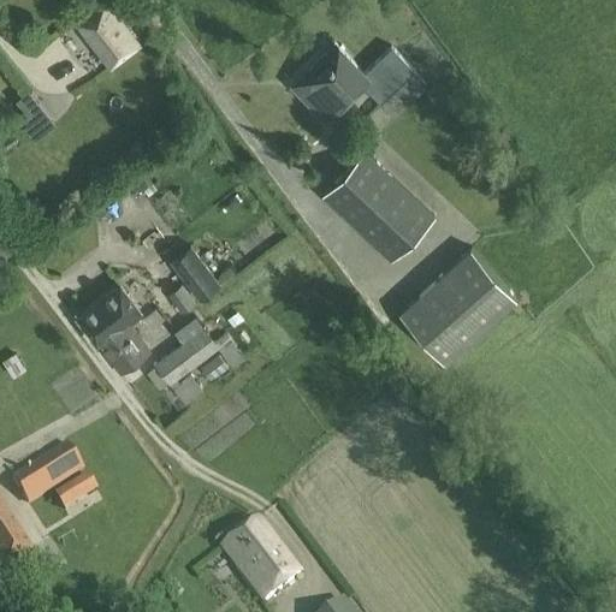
[(129,29),(96,54),(110,73),(143,47),(129,29)]
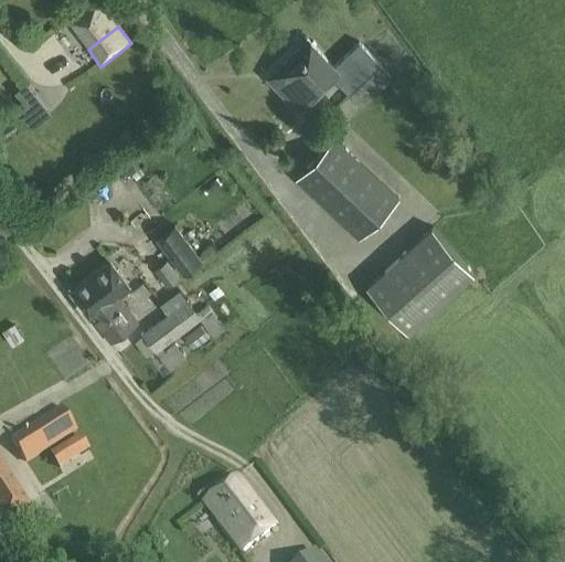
[(360,45),(334,70),(309,43),(269,81),(300,112),(333,78),(351,97),(381,67),(360,45)]
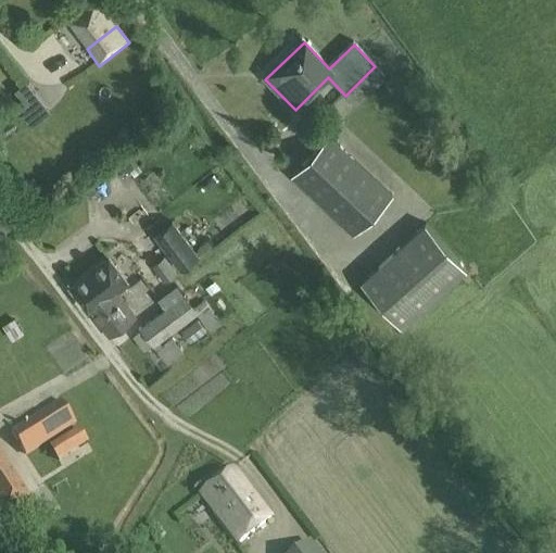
[(14,96),(23,107),(35,97),(26,86),(14,96)]
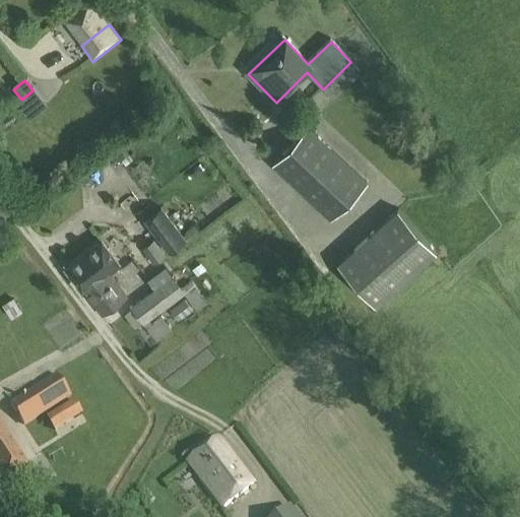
[(331,222),(367,186),(308,130),(272,168),(331,222)]
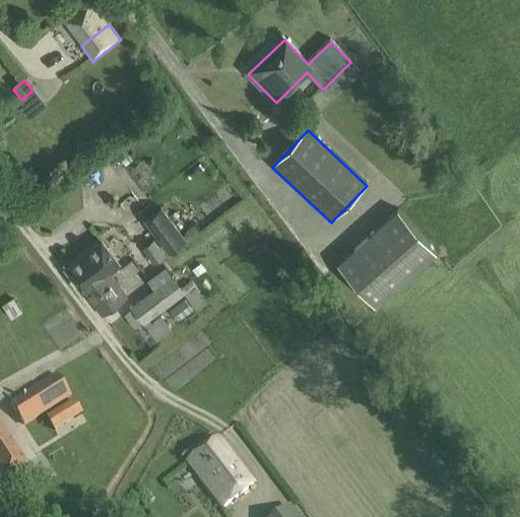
[(104,169),(87,174),(92,188),(108,182),(104,169)]
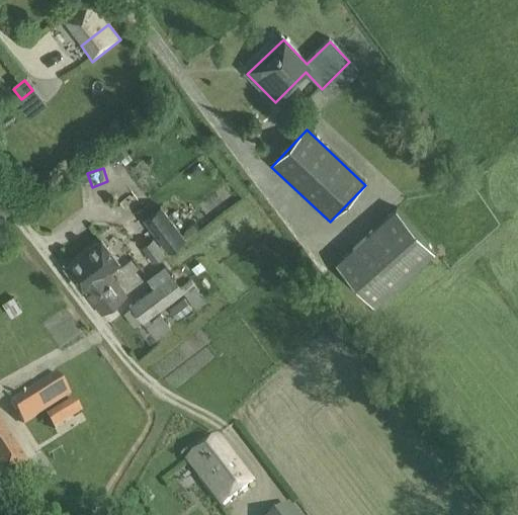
[(161,205),(146,218),(171,252),(186,240),(161,205)]
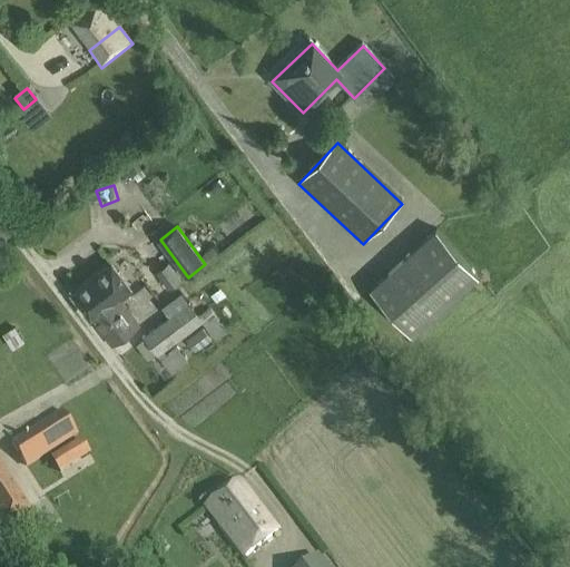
[(435,233),(369,292),(412,340),(479,281),(435,233)]
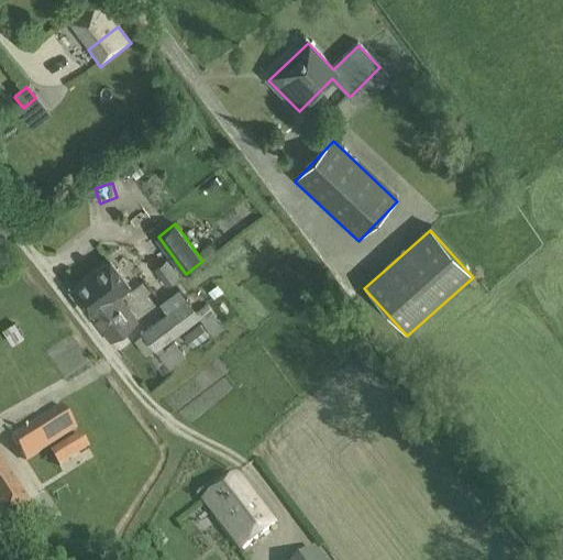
[(165,262),(154,271),(166,287),(177,278),(165,262)]
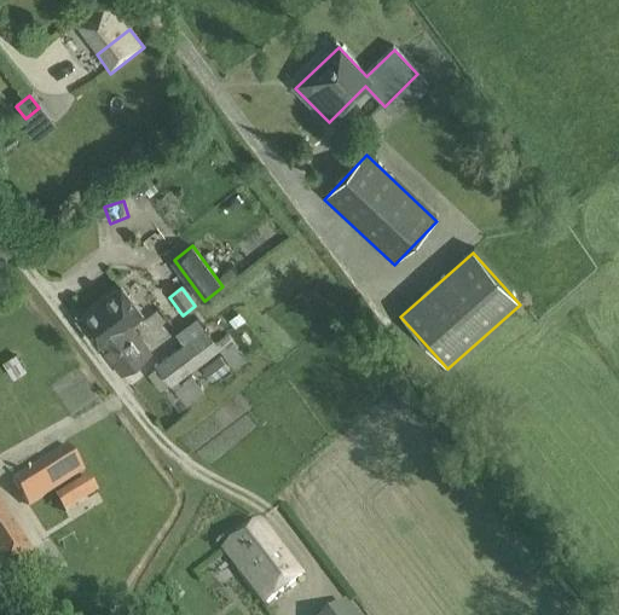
[(145,318),(122,289),(79,321),(86,331),(99,349),(131,329),(145,318)]
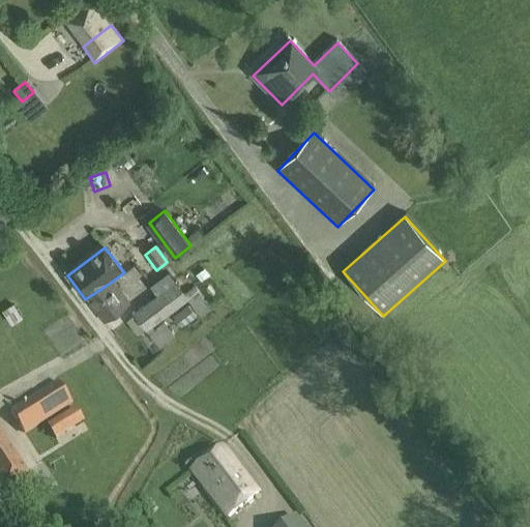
[(129,305),(112,282),(85,299),(104,324),(129,305)]
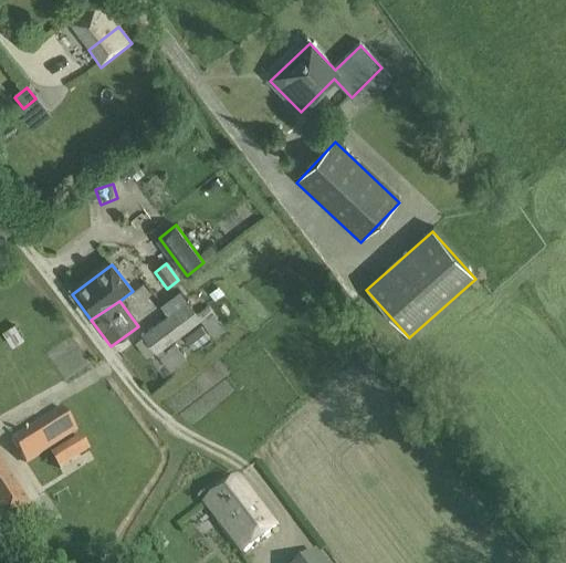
[(143,340),(135,346),(147,362),(155,355),(171,375),(187,362),(175,346),(165,354),(164,353),(200,324),(215,343),(227,333),(207,309),(198,315),(187,302),(167,316),(142,337),(143,340)]
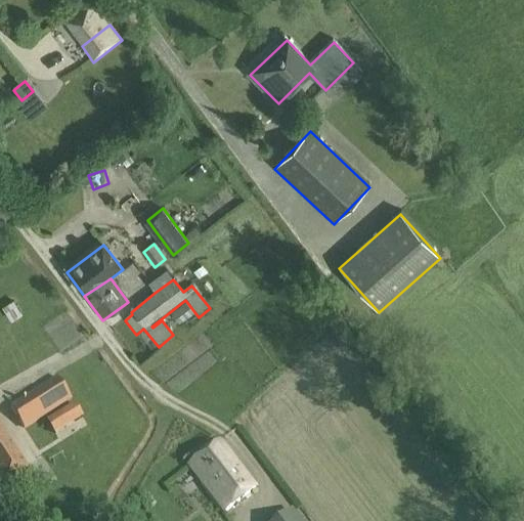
[(14,303),(2,309),(10,324),(22,317),(14,303)]
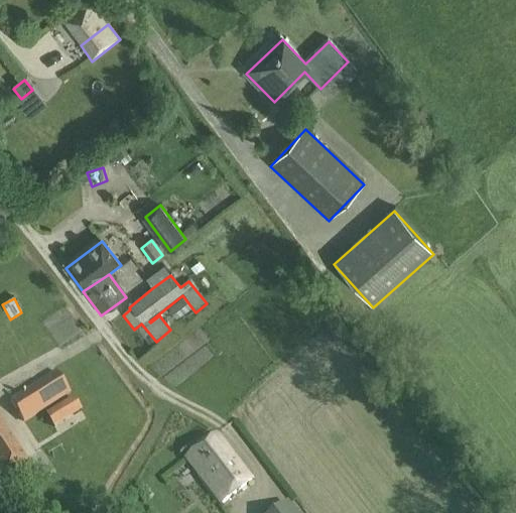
[(183,299),(168,310),(176,322),(191,309),(183,299)]
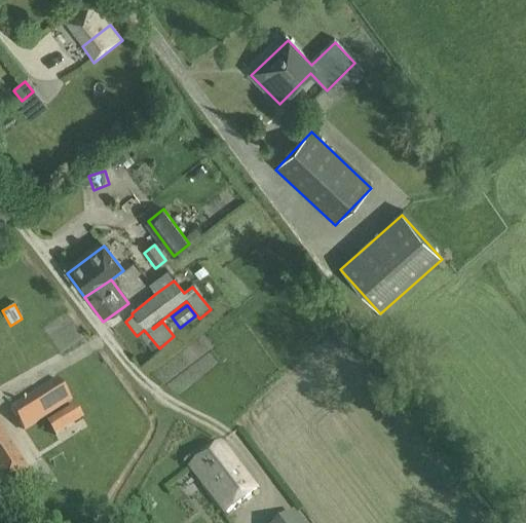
[(30,400),(11,411),(24,433),(54,414),(42,393),(30,400)]
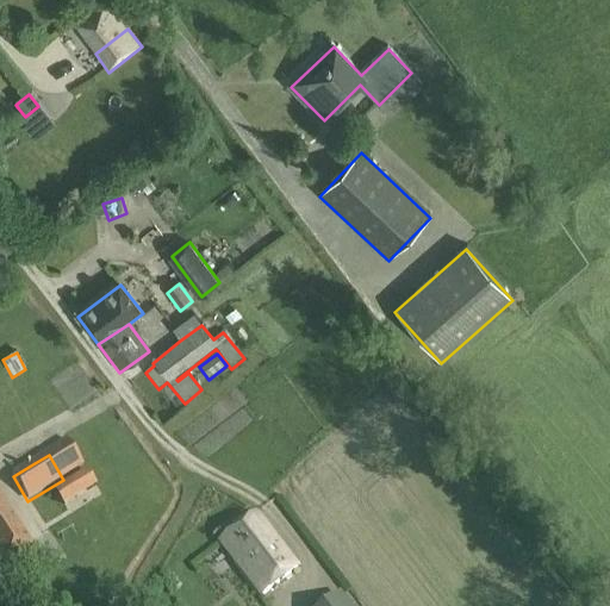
[(87,475),(79,480),(88,494),(95,489),(87,475)]
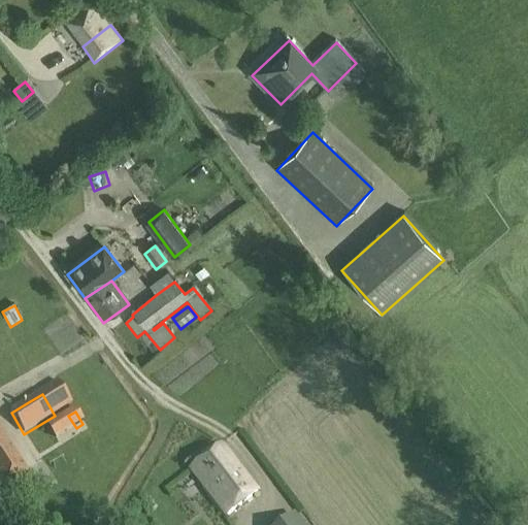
[(0,492),(4,499),(30,482),(7,447),(0,435),(0,492)]
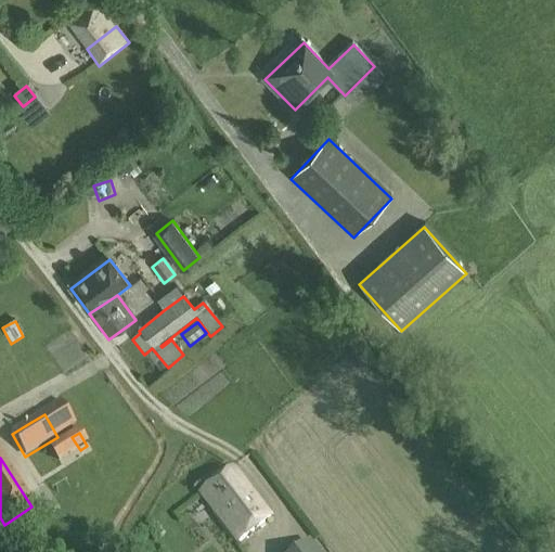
[(239,546),(270,522),(232,472),(201,497),(239,546)]
